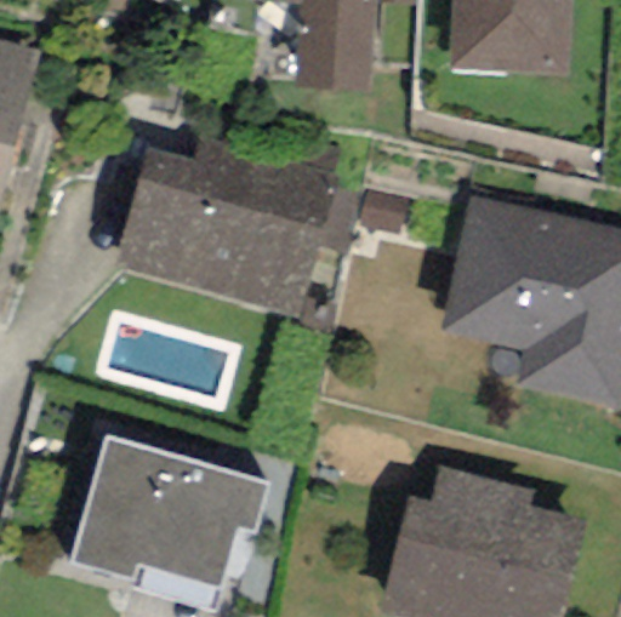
[(248,0),(298,3),(295,84),(372,86),(375,1),(375,0),(248,0)]
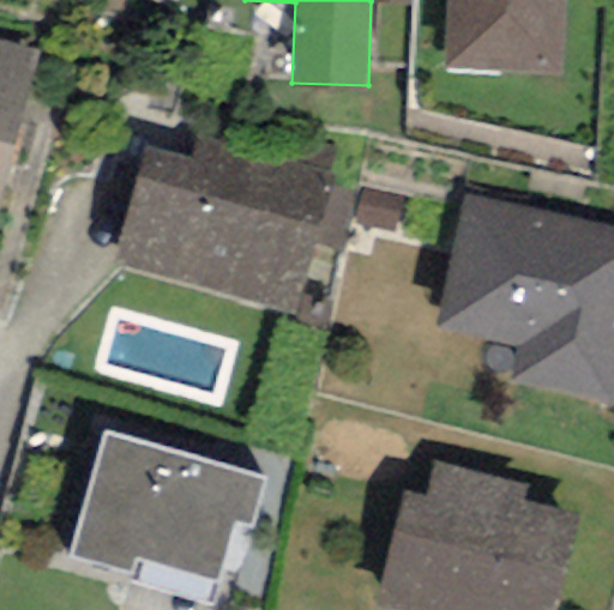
[(445,0),(441,66),(559,74),(564,0),(445,0)]
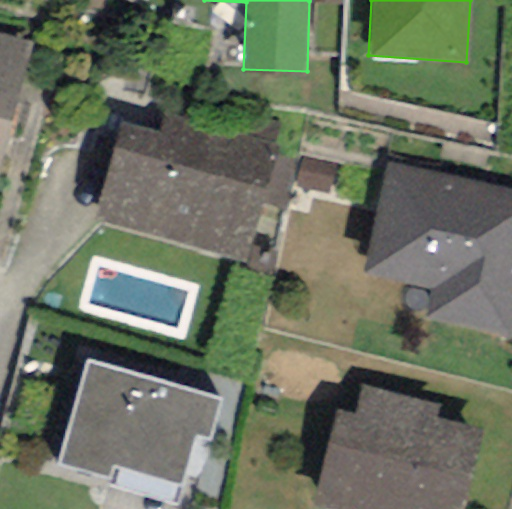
[(0,172),(32,40),(0,31),(0,172)]
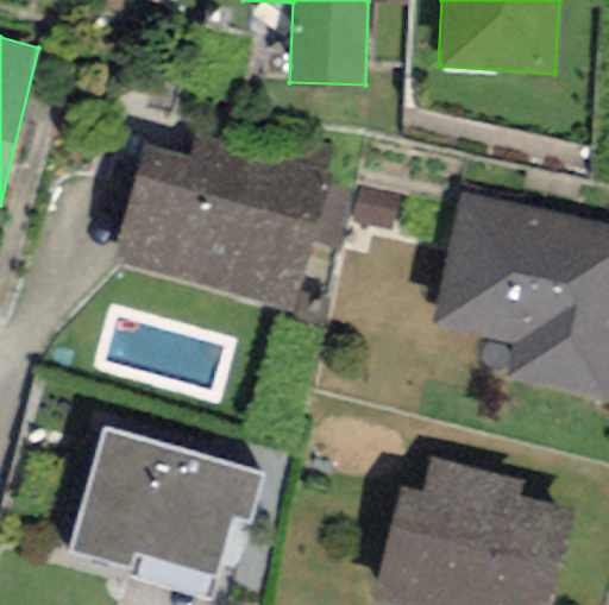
[(332,143),(227,112),(219,137),(195,130),(188,155),(144,142),(110,258),(292,312),(312,241),(330,183),(333,171),(325,169),(332,143)]
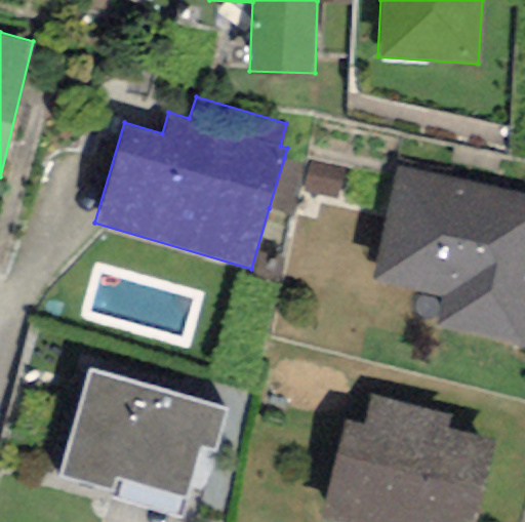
[(306,164),(284,158),(269,208),(290,215),(306,164)]
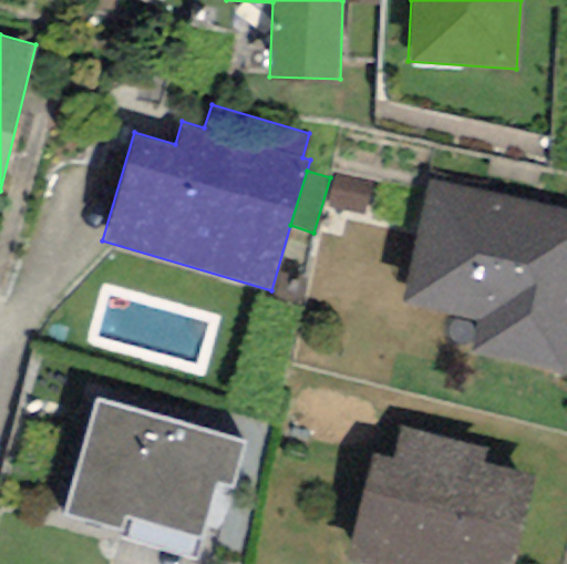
[(371,182),(336,174),(330,204),(364,212),(371,182)]
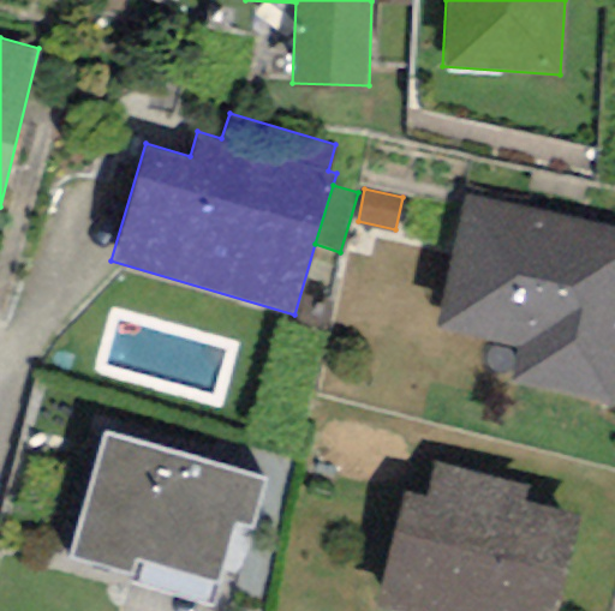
[(611,399),(614,383),(614,226),(464,191),(433,327),(519,346),(512,376),(611,399)]
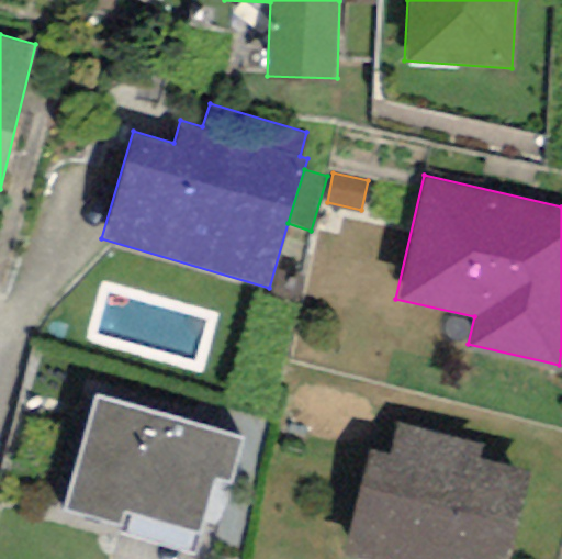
[(201,529),(216,477),(228,481),(242,435),(97,394),(83,440),(68,493),(65,507),(122,523),(125,509),(201,529)]
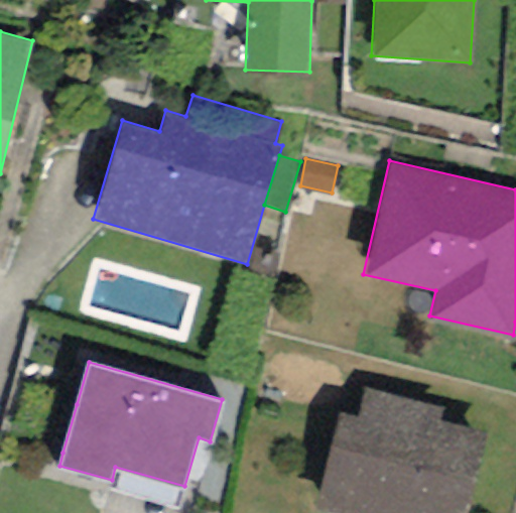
[(442,405),(364,387),(357,415),(339,411),(315,508),(338,512),(466,512),(487,431),(439,419),(442,405)]
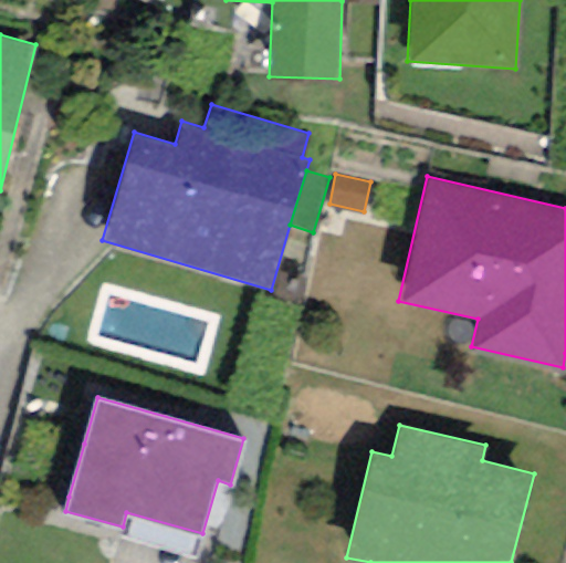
All buildings are outlined.
